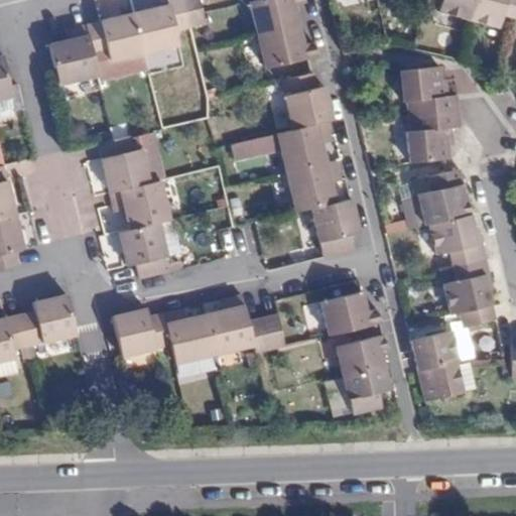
[(134,13),(144,52),(178,43),(175,31),(189,27),(182,0),(167,0),(169,4),(134,13)]
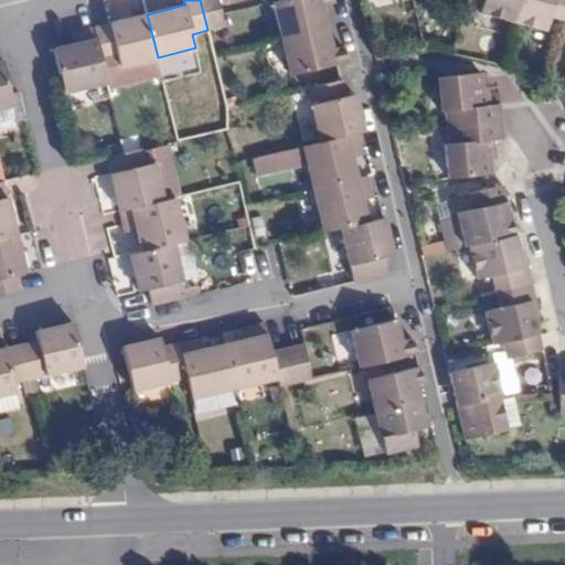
[(200,0),(208,30),(224,27),(221,14),(217,0),(200,0)]
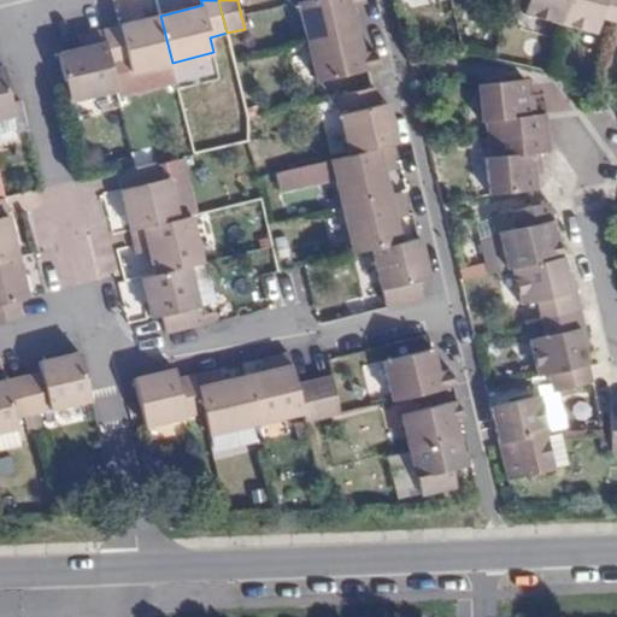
[(362,0),(304,0),(297,1),(306,42),(357,30),(351,6),(364,4),(362,0)]
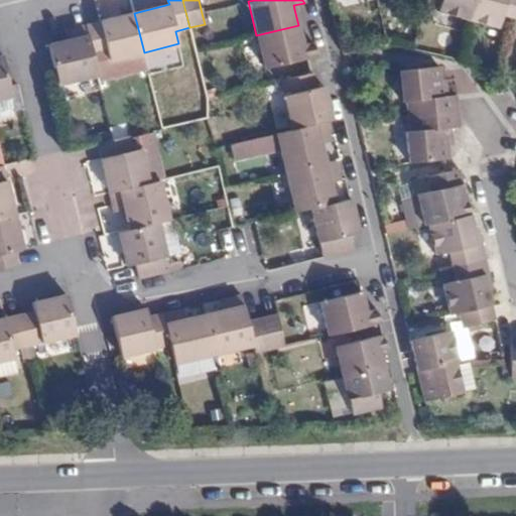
[(432,0),(439,2),(437,11),(469,19),(473,0),(432,0)]
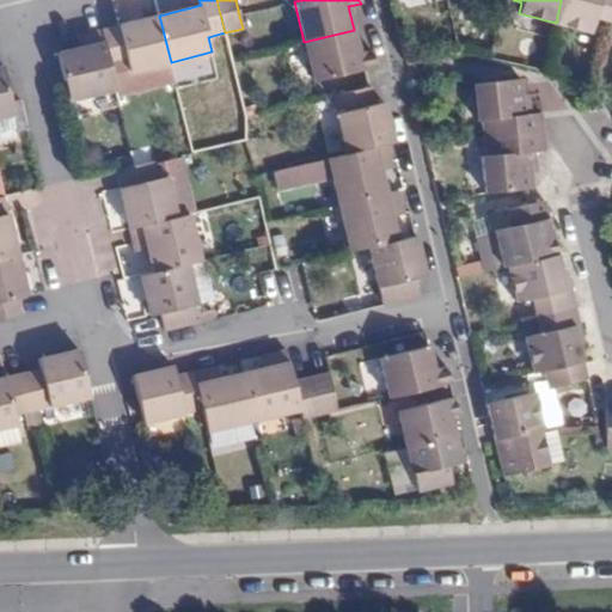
[(611,0),(561,0),(556,23),(593,32),(597,18),(611,20),(611,0)]
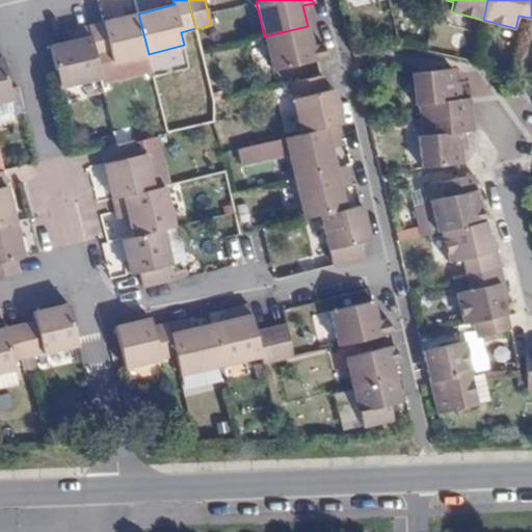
[(114,62),(149,54),(138,14),(104,22),(88,26),(96,56),(111,52),(114,62)]
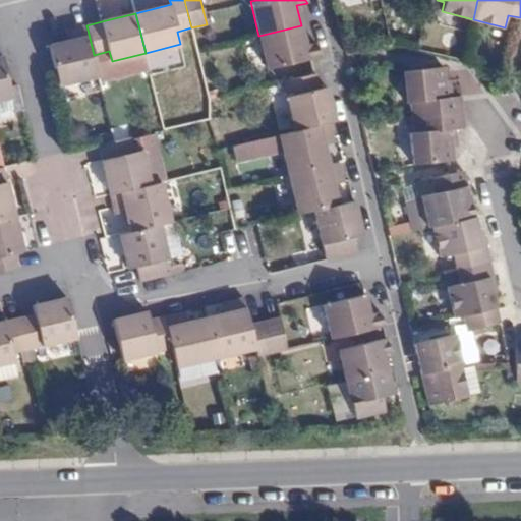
[(49,46),(58,84),(98,75),(94,55),(87,25),(73,29),(76,40),(69,41),(49,46)]
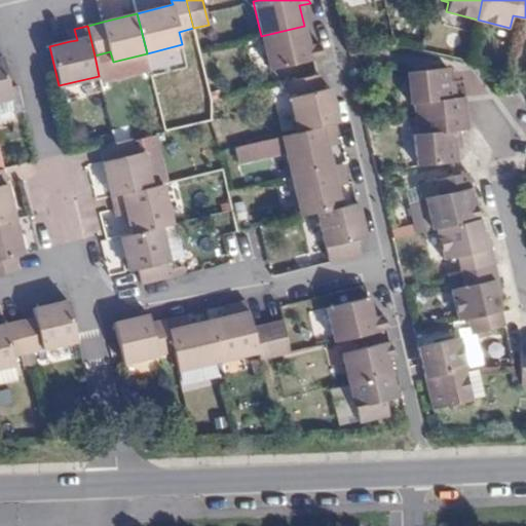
[(269,69),(323,57),(321,48),(320,43),(308,45),(304,26),(261,36),(269,69)]
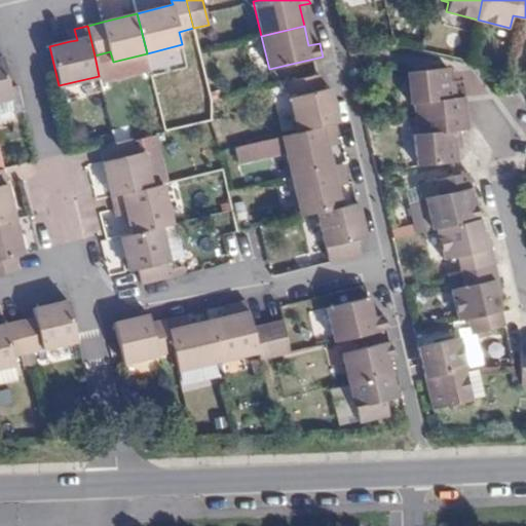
[(67,30),(70,41),(77,40),(74,29),(72,29),(67,30)]
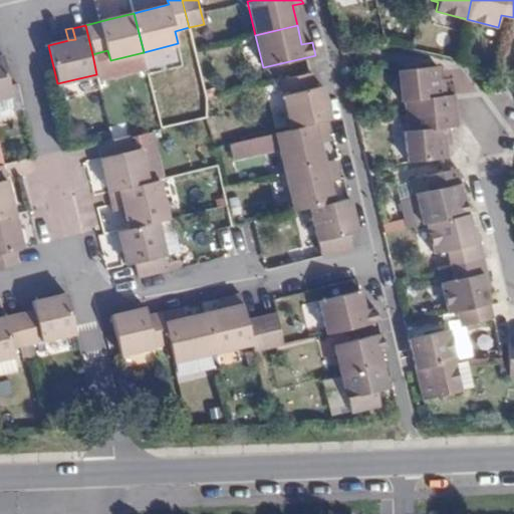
[(13,109),(22,107),(16,83),(9,85),(2,56),(0,56),(0,97),(9,95),(13,108),(13,109)]
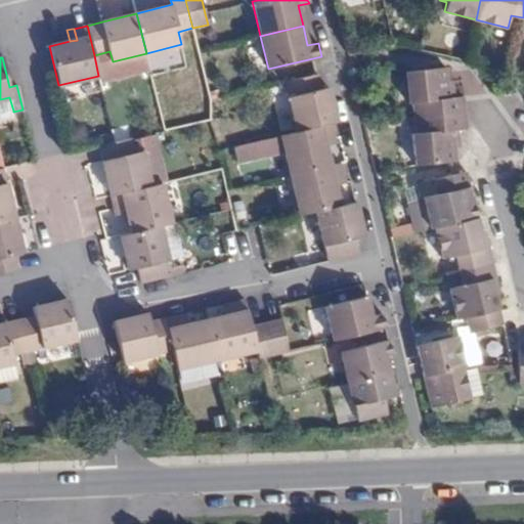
[(445,68),(407,72),(410,103),(415,103),(417,118),(465,113),(464,96),(453,97),(452,88),(442,88),(442,82),(447,82),(445,68)]
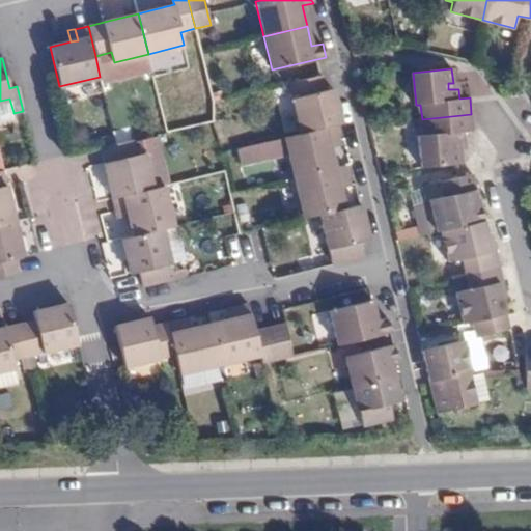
[(288,83),(301,133),(336,124),(341,123),(337,107),(333,88),(325,90),(322,75),(288,83)]
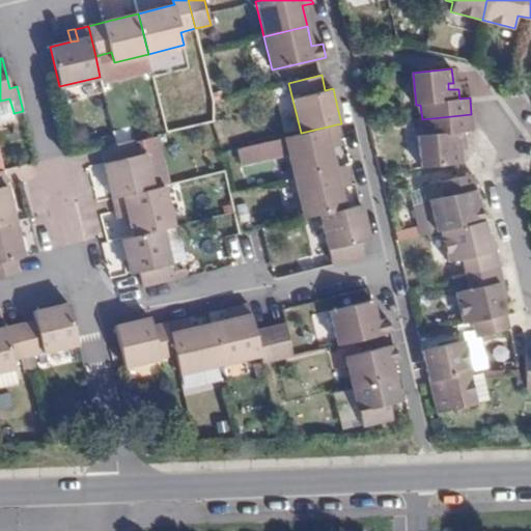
[(9,99),(0,101),(0,114),(14,112),(9,99)]
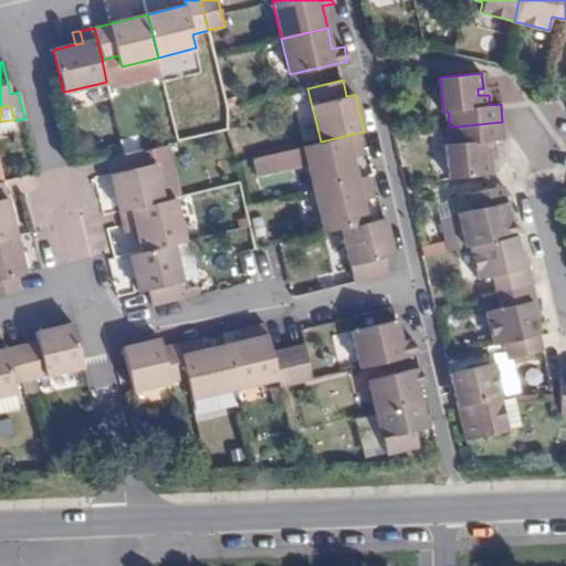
[(502,122),(450,127),(451,145),(447,145),(451,178),(492,174),(491,158),(483,160),(483,152),(494,152),(493,140),(504,139),(502,122)]
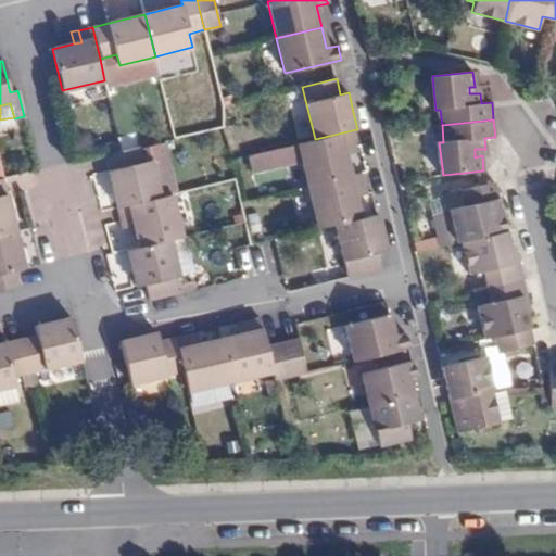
[(299,143),(308,186),(350,176),(345,155),(343,148),(355,146),(352,130),(315,139),(299,143)]
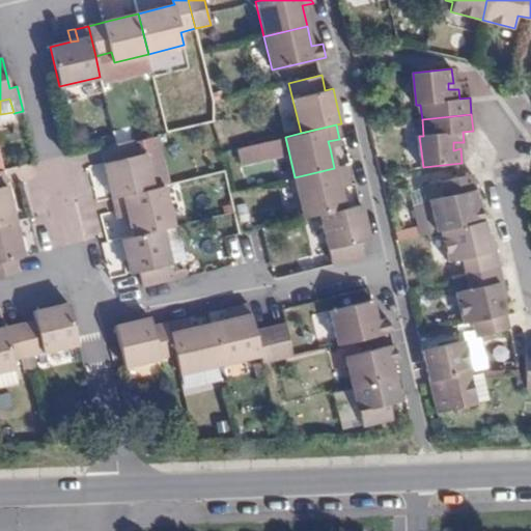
[(154,188),(145,152),(139,154),(135,139),(100,147),(112,198),(154,188)]
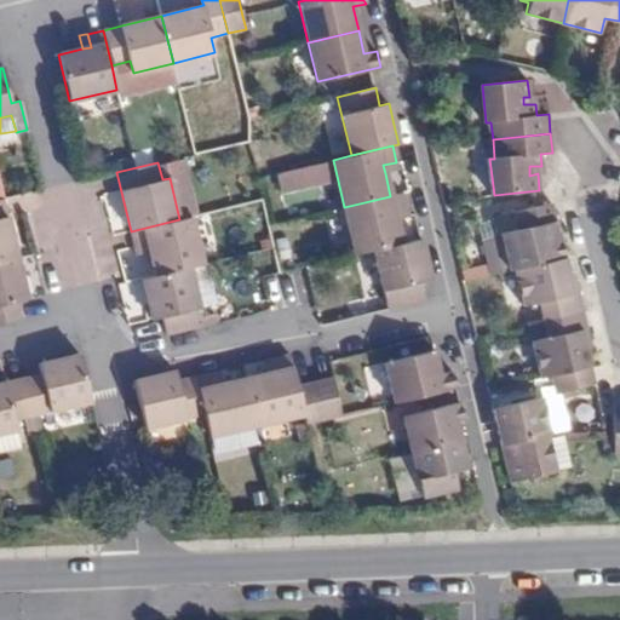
[(383,165),(385,173),(397,170),(396,162),(383,165)]
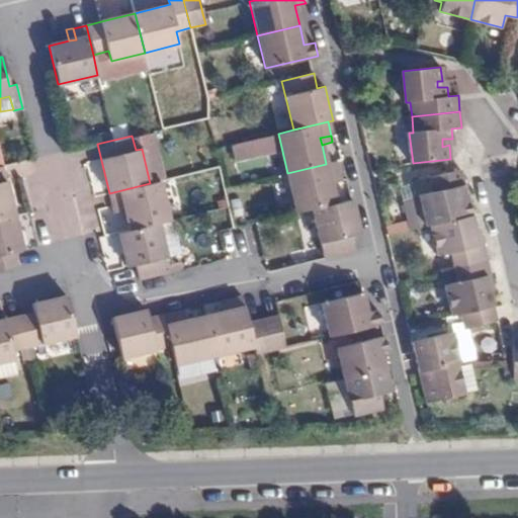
[(258,141),(234,146),(237,160),(261,155),(258,141)]
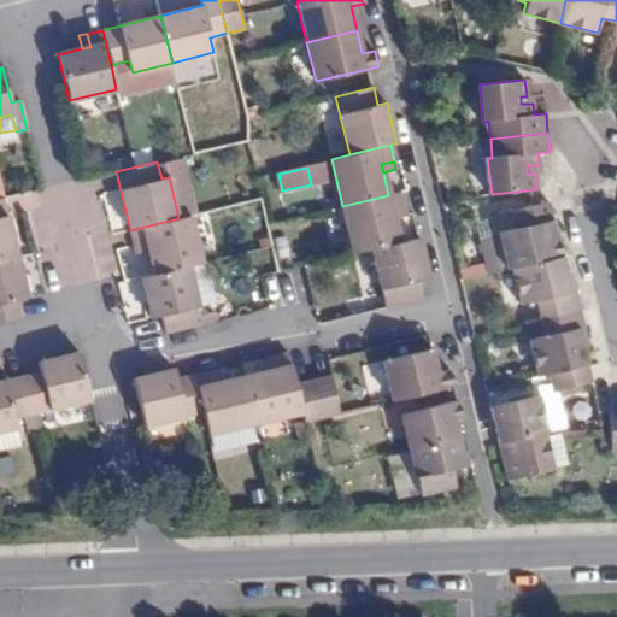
[(194,215),(197,215),(186,174),(169,177),(178,218),(194,215)]
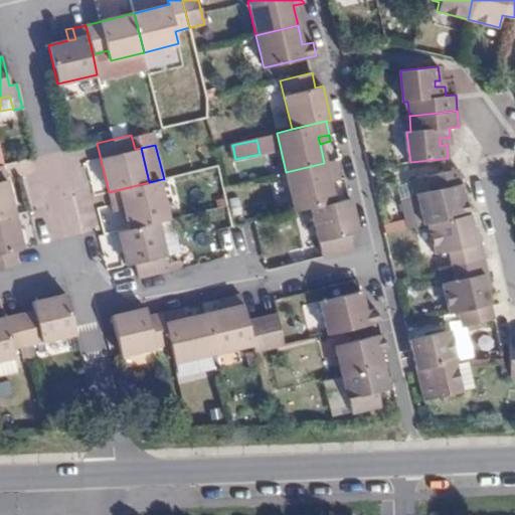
[(324,163),(286,172),(295,211),(311,207),(334,202),(330,182),(329,177),(339,173),(338,166),(336,160),(324,163)]
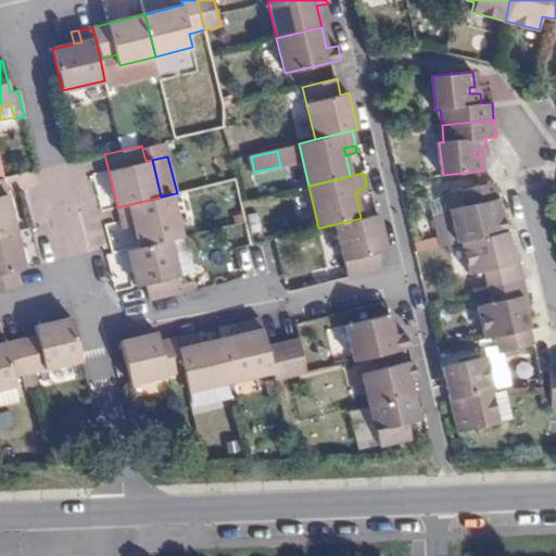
[(0,235),(15,231),(7,194),(2,178),(0,178),(0,235)]
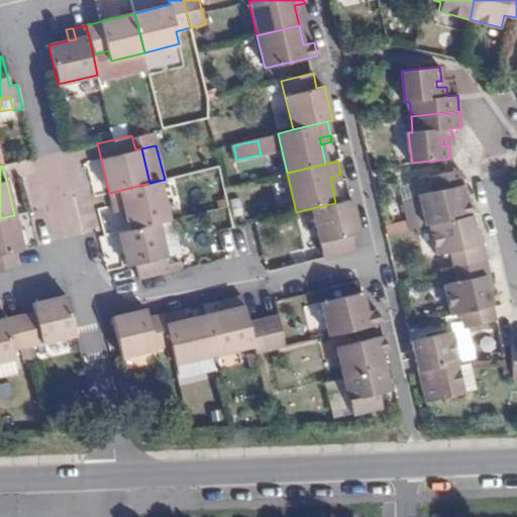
[(460,170),(452,172),(430,176),(434,192),(419,195),(425,225),(427,225),(472,215),(468,199),(462,201),(461,195),(467,194),(460,170)]
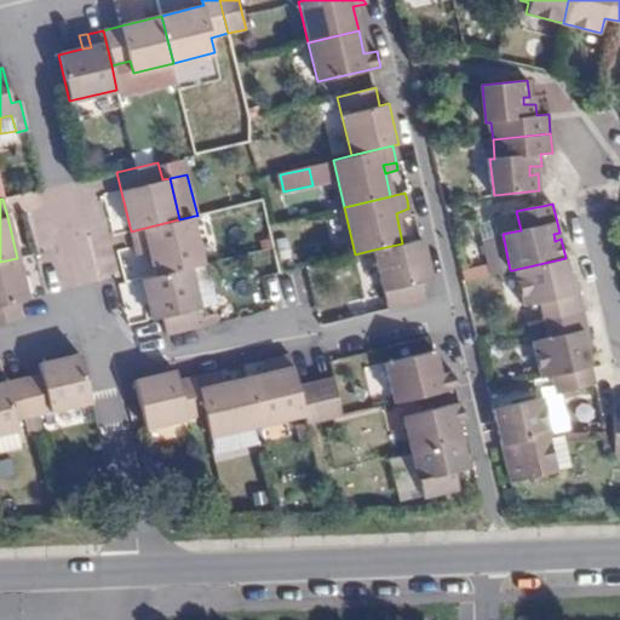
[(396,213),(397,219),(411,216),(408,208),(396,213)]
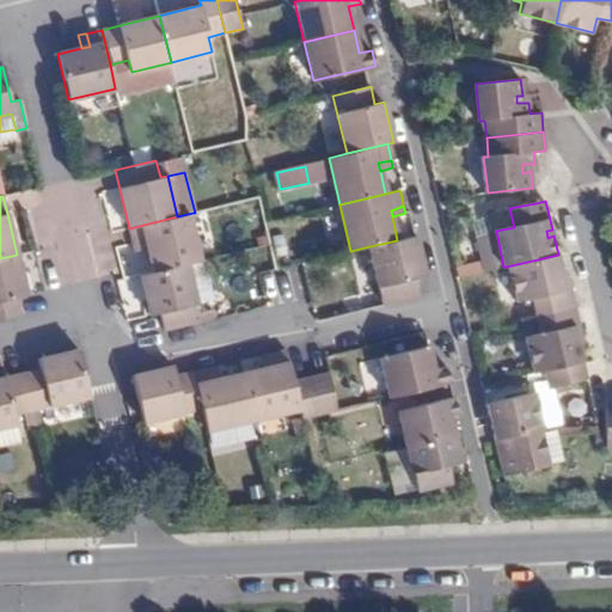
[(188,263),(203,259),(193,213),(177,216),(129,228),(134,245),(145,242),(147,249),(153,271),(188,263)]
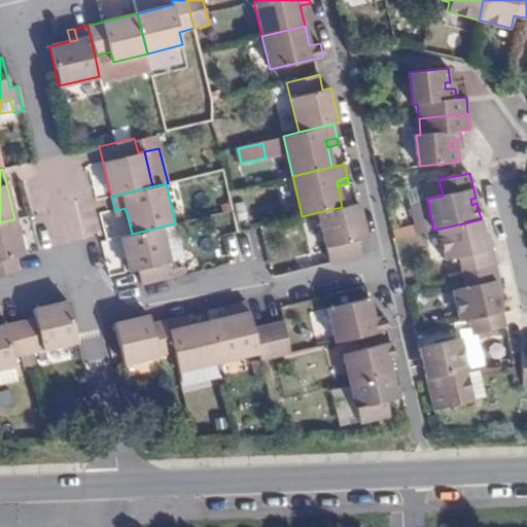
[(433,230),(427,199),(411,203),(418,234),(433,230)]
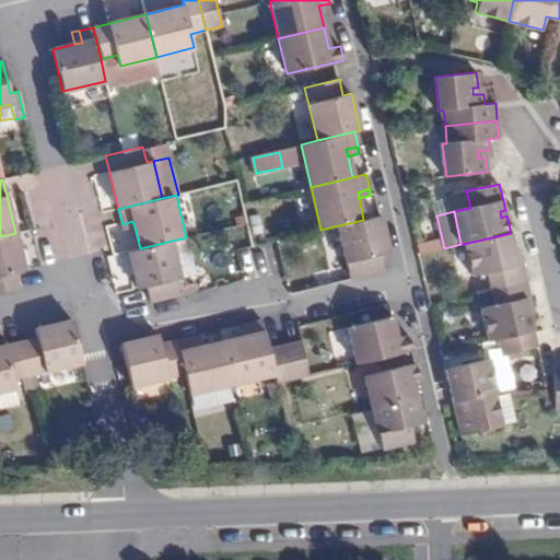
[(363,220),(338,225),(350,279),(384,271),(381,255),(389,253),(386,242),(381,216),(363,220)]
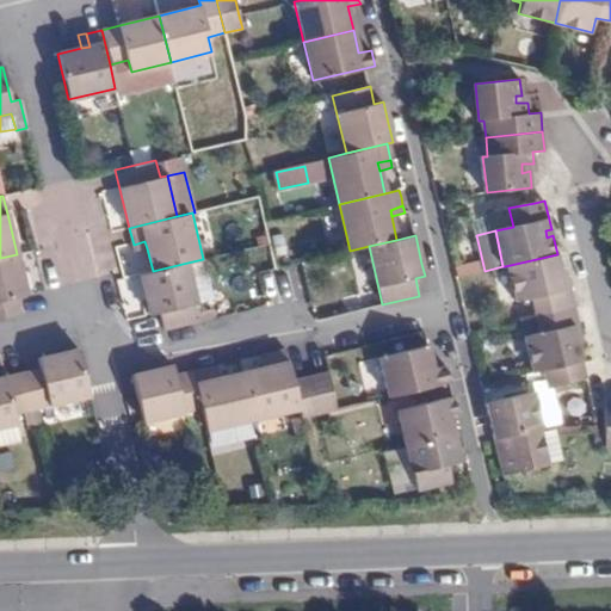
[(144,241),(134,245),(133,252),(147,248),(144,241)]
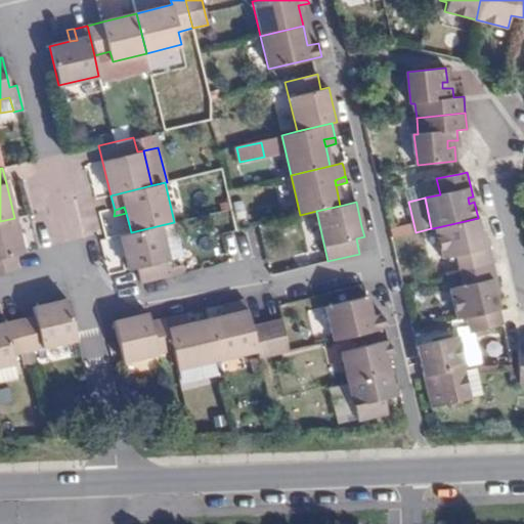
[(14,218),(0,221),(0,273),(18,269),(14,255),(24,253),(14,218)]
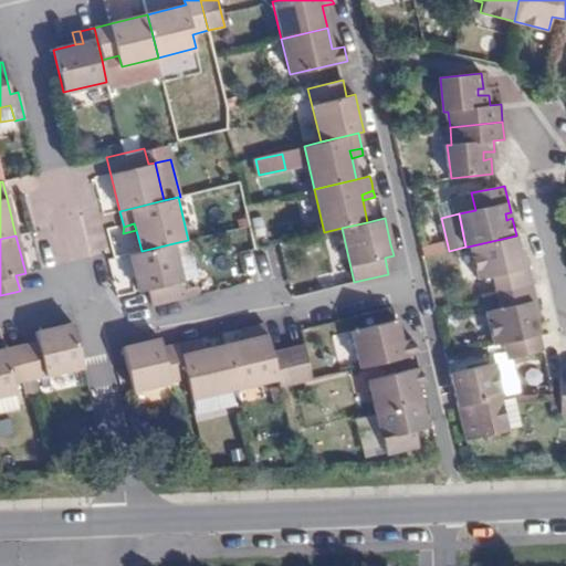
[(520,250),(516,236),(468,247),(475,279),(490,276),(493,293),(532,284),(530,275),(524,276),(522,268),(528,266),(524,250),(520,250)]
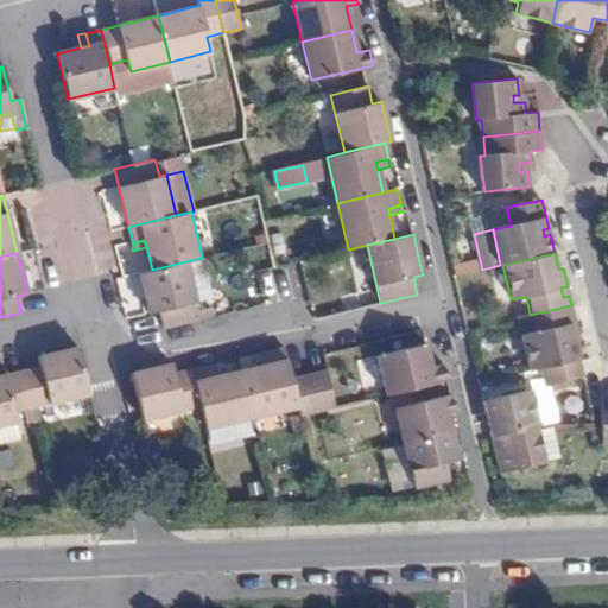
[(219,296),(210,255),(202,258),(187,261),(196,302),(219,296)]
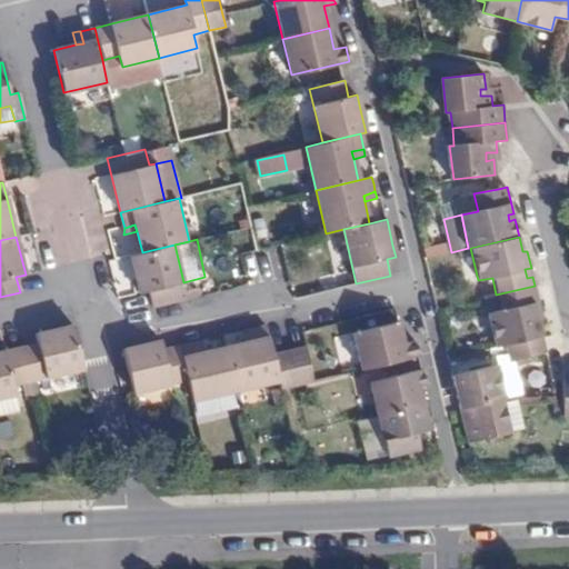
[(187,299),(183,282),(175,245),(142,252),(130,256),(139,293),(148,291),(152,308),(187,299)]
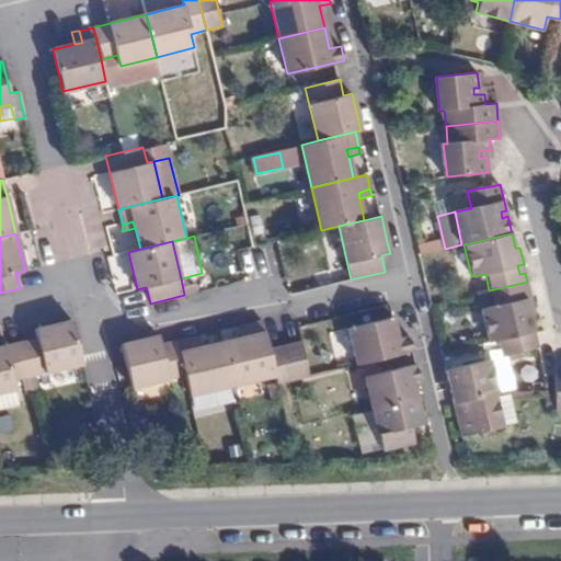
[(487,343),(499,340),(535,331),(531,317),(527,300),(531,298),(527,282),(489,290),(473,294),(476,300),(491,297),(492,301),(478,305),(480,315),(487,343)]
